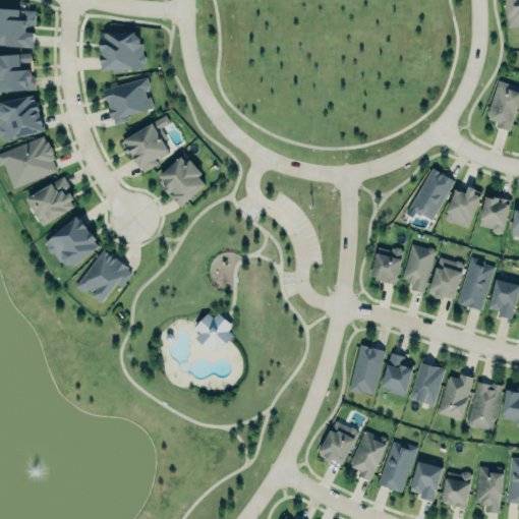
[(506,0),(518,0),(518,27),(510,30),(506,0)]
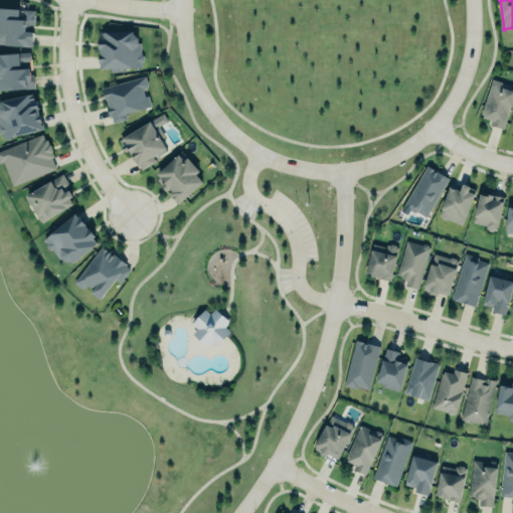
[(0,9),(0,41),(35,44),(36,15),(0,9)]
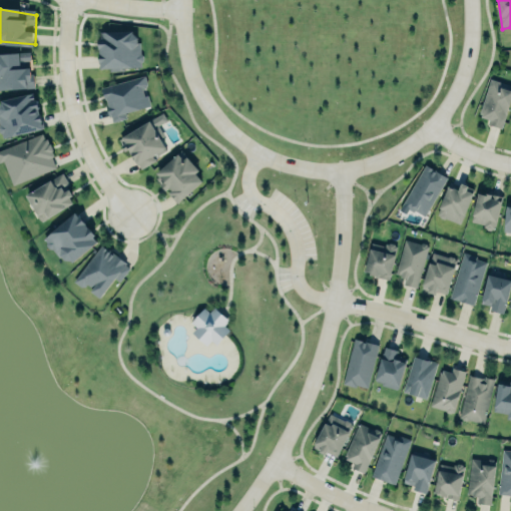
[(97,33),(137,28),(143,63),(96,73),(97,33)]
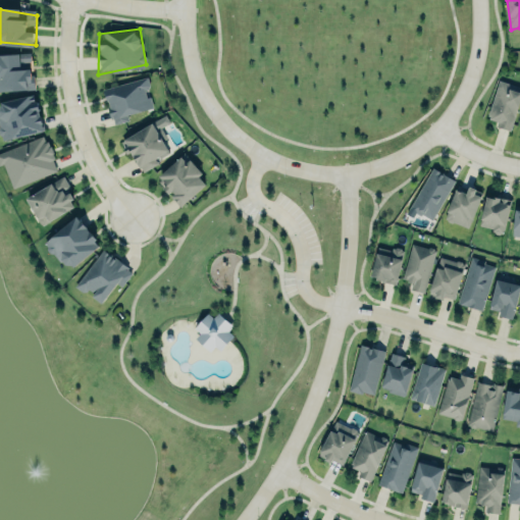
[(0,55),(0,67),(34,91),(37,54),(0,55)]
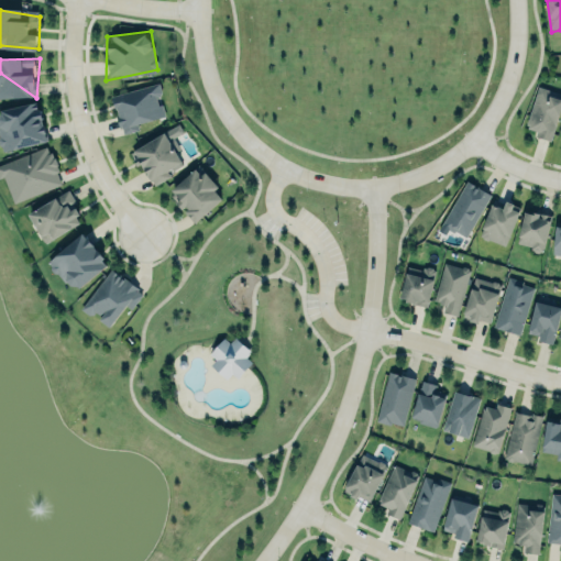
[(112,97),(123,136),(141,131),(139,124),(166,117),(163,105),(158,107),(155,97),(164,95),(161,83),(112,97)]
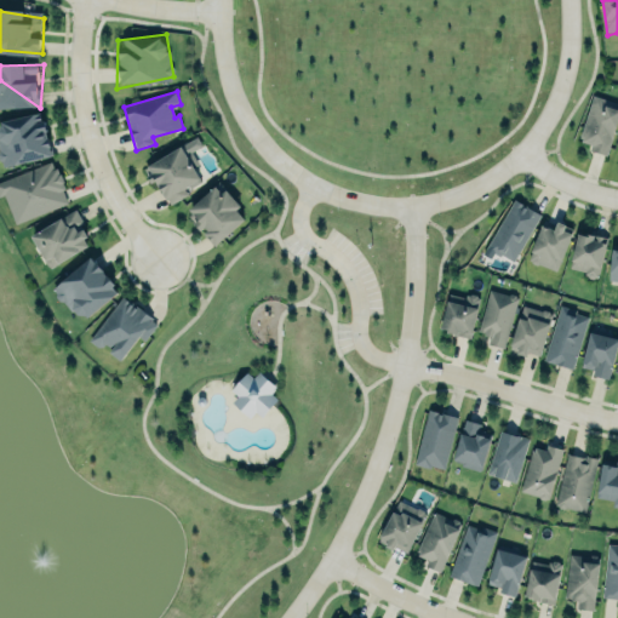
[(617,108),(606,106),(607,101),(594,96),(581,138),(583,138),(583,142),(593,146),(591,150),(607,156),(616,129),(617,129),(617,108)]
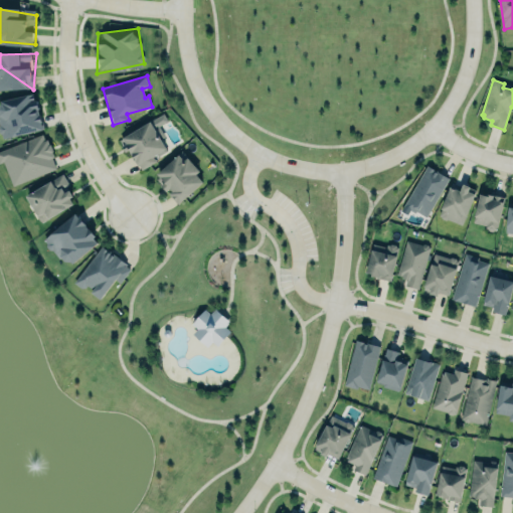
[(0,97),(38,95),(44,129),(0,139),(0,97)]
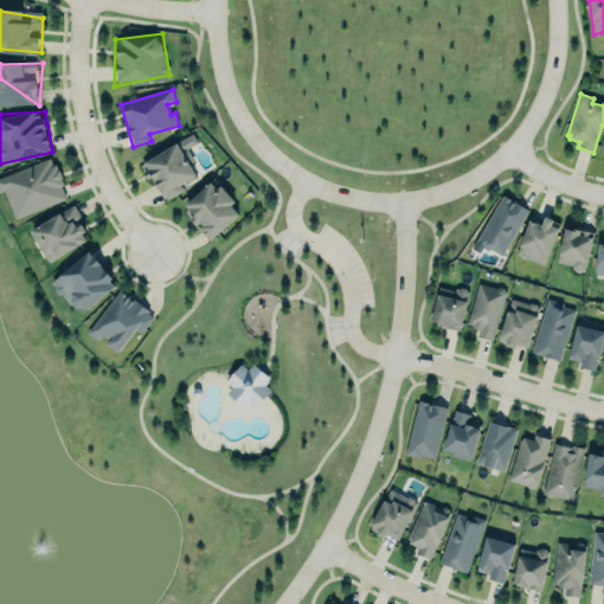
[(141,166),(179,143),(199,177),(182,186),(186,193),(168,204),(153,179),(149,180),(141,166)]
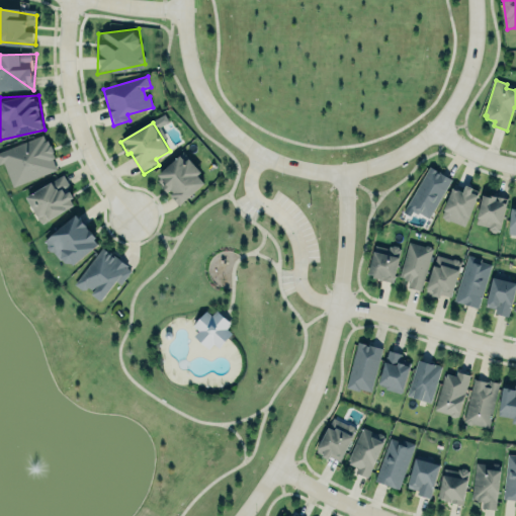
[(0,161),(0,149),(43,135),(62,171),(11,191),(0,161)]
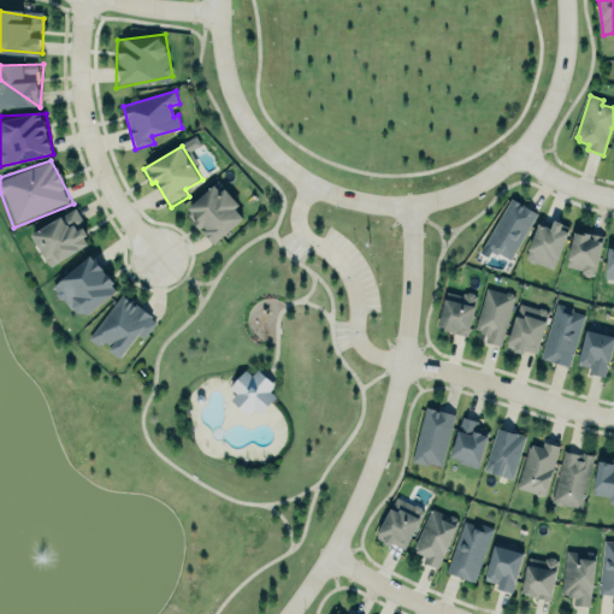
[(246,219),(238,211),(242,207),(226,190),(223,194),(216,187),(188,211),(190,213),(188,216),(214,246),(246,219)]
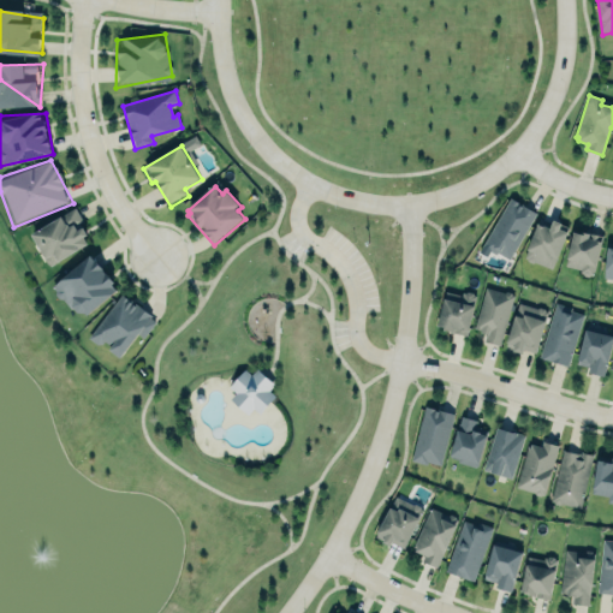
[(483,248),(512,197),(539,214),(510,263),(483,248)]
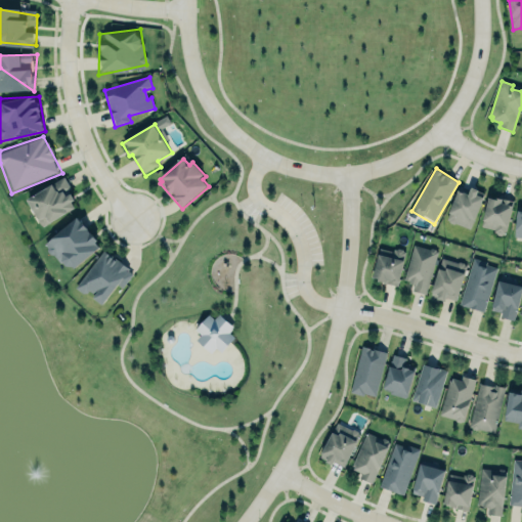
[(64,178),(55,184),(53,182),(29,197),(40,218),(40,221),(42,225),(46,226),(51,222),(76,208),(73,202),(75,200),(70,191),(67,192),(63,188),(69,185),(64,178)]
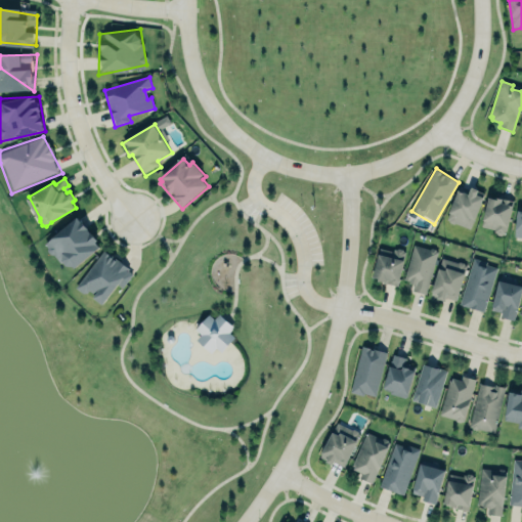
[(472,187),(478,190),(476,194),(483,198),(470,229),(457,223),(455,225),(449,223),(449,222),(446,221),(460,190),(469,194),(472,187)]
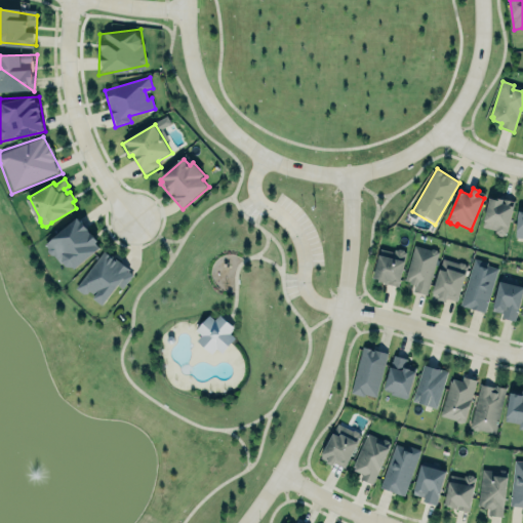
[(482,230),(508,236),(516,203),(490,197),(482,230)]
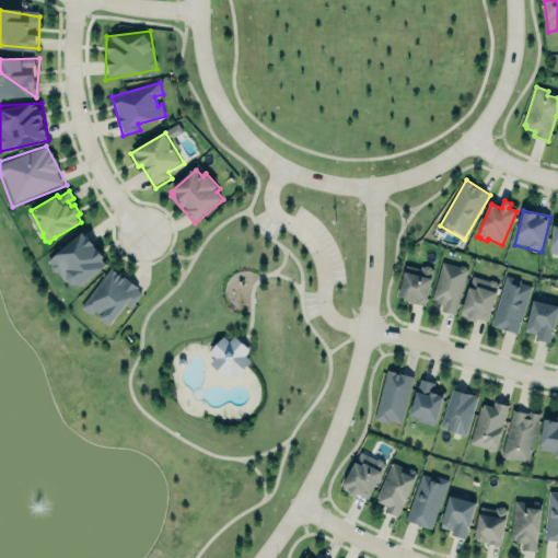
[(46,260),(82,233),(105,263),(76,293),(46,260)]
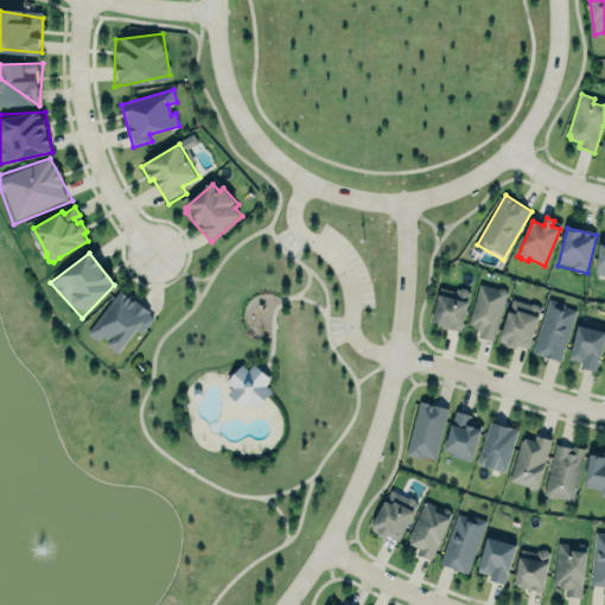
[(469,328),(482,331),(479,338),(496,343),(509,292),(481,285),(469,328)]
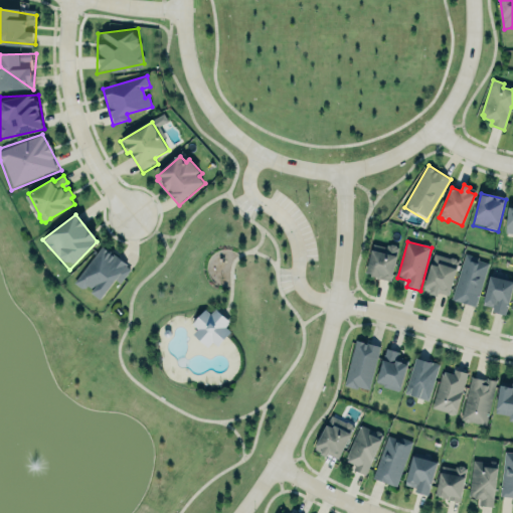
[(76,282),(103,246),(133,269),(122,284),(117,280),(102,301),(76,282)]
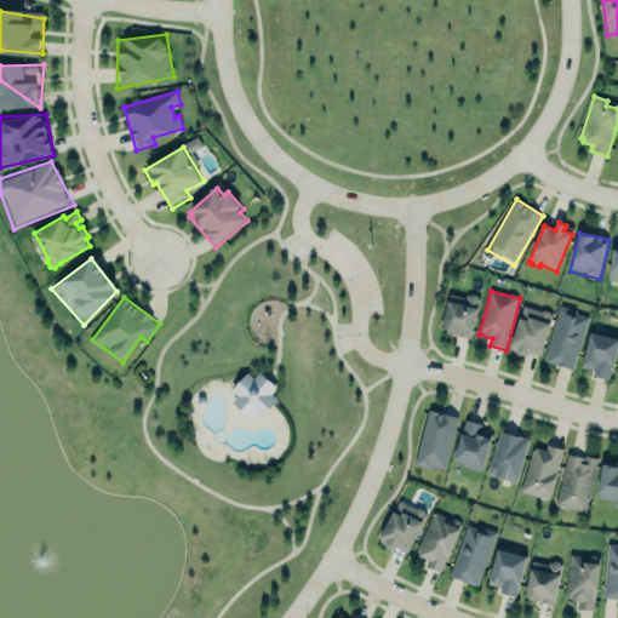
[(451,301),(480,309),(471,339),(442,331),(451,301)]
